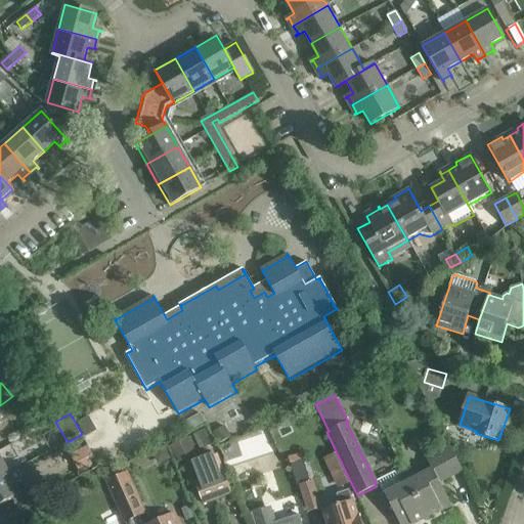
[(77,423),(85,437),(97,431),(89,416),(77,423)]
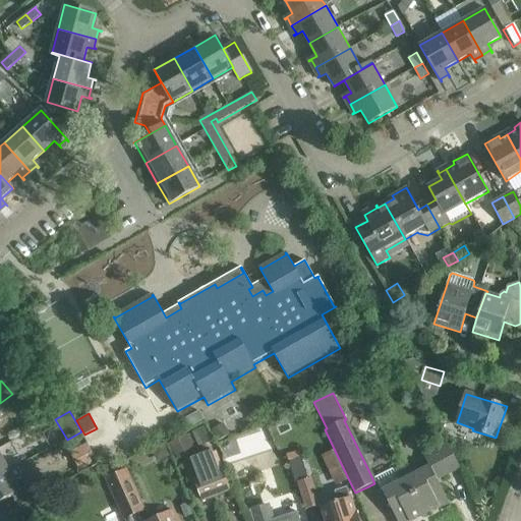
[(226,428),(224,423),(212,429),(218,442),(230,436),(226,428)]
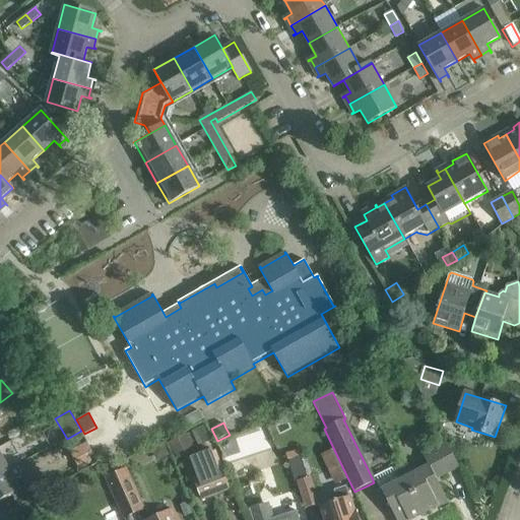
[(204,426),(192,432),(192,433),(194,436),(196,442),(199,447),(210,442),(211,442),(204,426)]
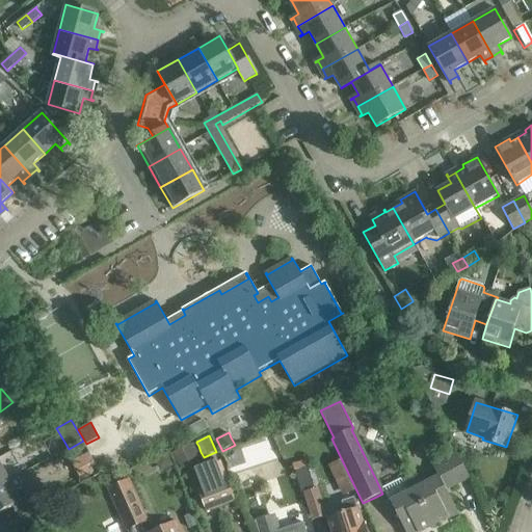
[(177,456),(182,469),(203,459),(197,447),(177,456)]
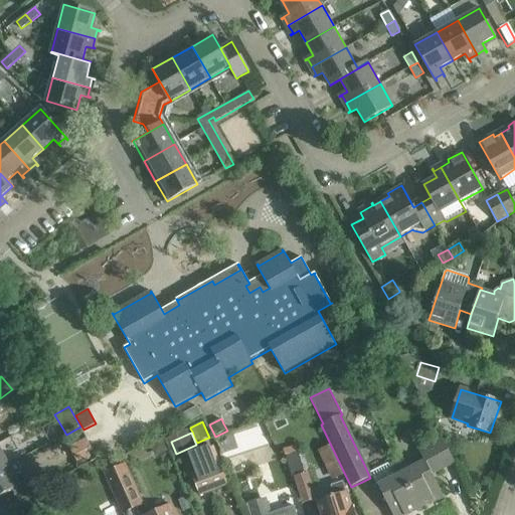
[(455,463),(446,445),(441,435),(416,447),(423,462),(407,470),(402,460),(395,463),(419,509),(435,501),(434,499),(443,494),(433,474),(455,463)]
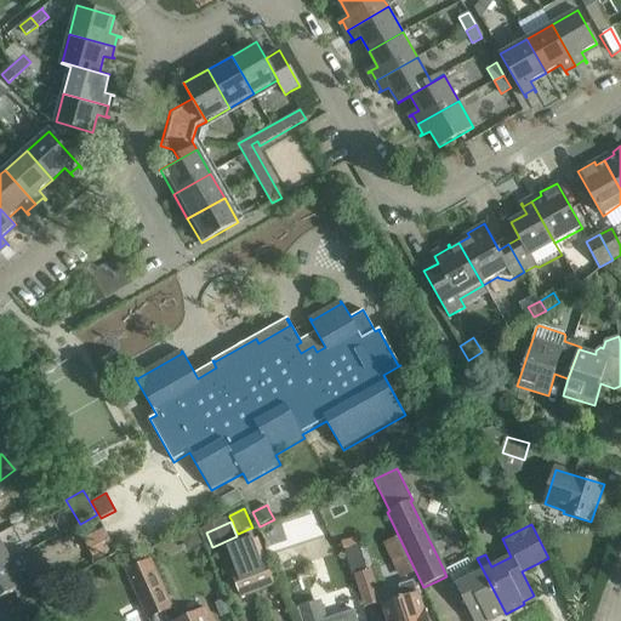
[(195,531),(182,539),(183,542),(187,548),(192,550),(203,543),(198,535),(195,531)]
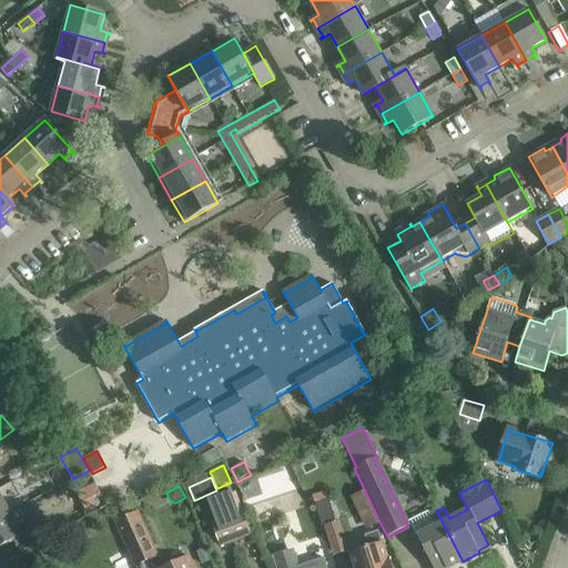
[(209,500),(216,521),(212,524),(220,546),(252,535),(243,511),(240,514),(232,492),(209,500)]
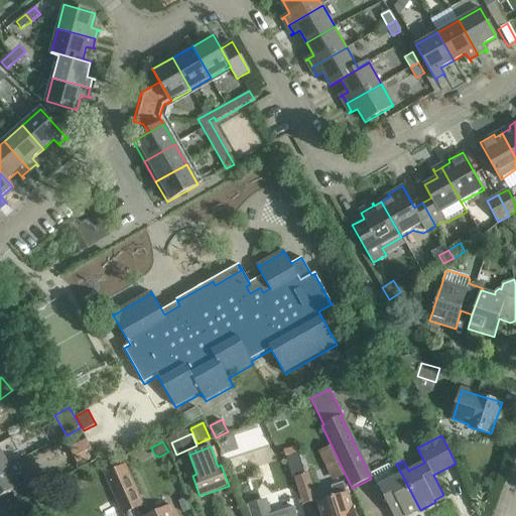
[(0,470),(9,466),(0,448),(0,470)]
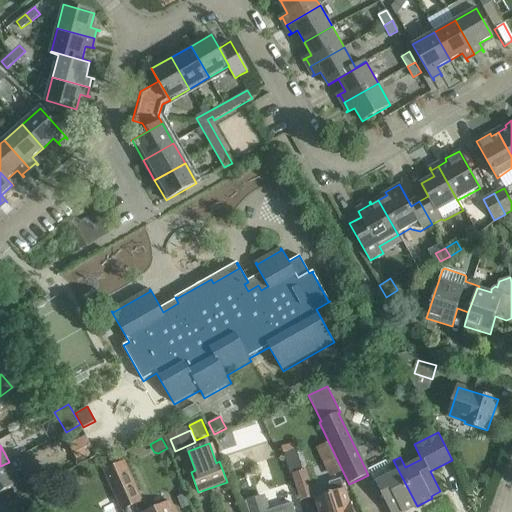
[(297,451),(284,454),(289,470),(302,467),(297,451)]
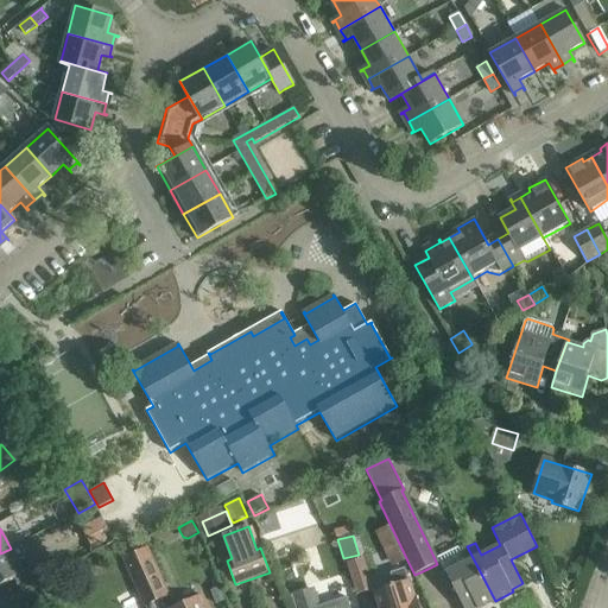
[(143,539),(119,551),(122,558),(125,557),(146,606),(168,595),(143,539)]
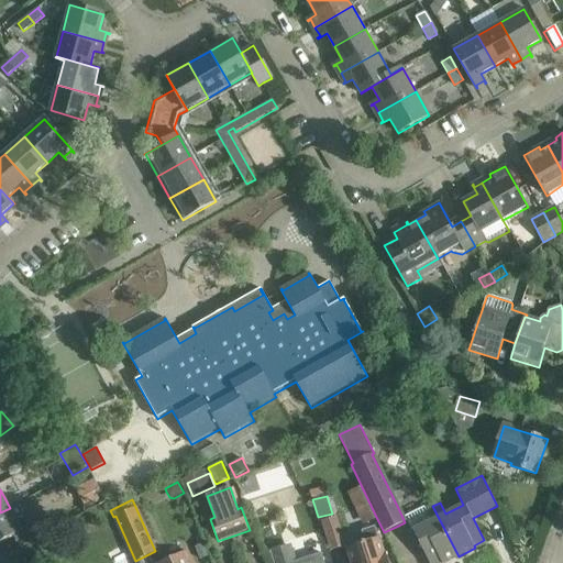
[(18,504),(10,508),(0,512),(0,542),(13,536),(20,548),(51,530),(44,517),(21,529),(17,519),(24,516),(18,504)]
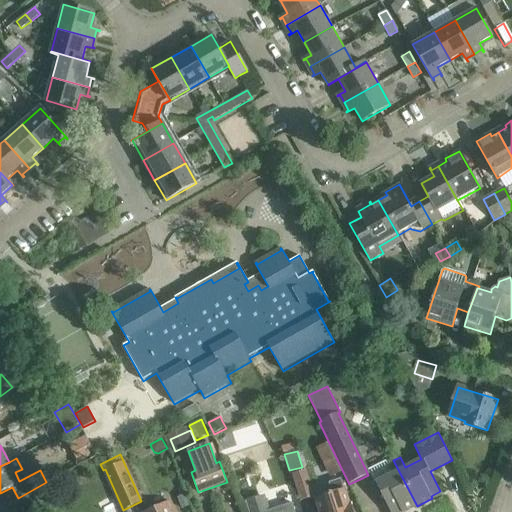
[(402,511),(404,511),(417,506),(393,460),(386,464),(392,474),(375,482),(390,511),(398,511),(401,511),(402,511)]
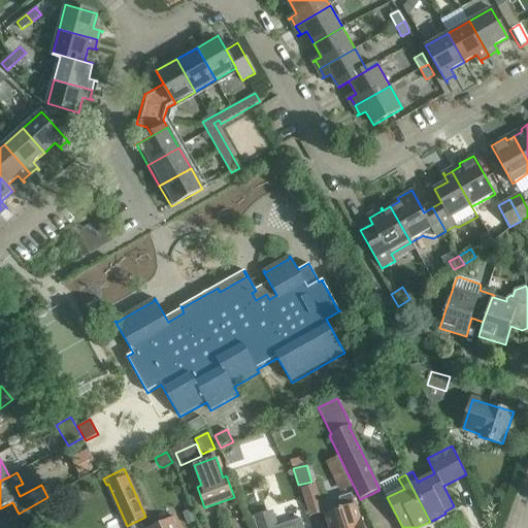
[(316,484),(302,489),(310,516),(325,512),(316,484)]
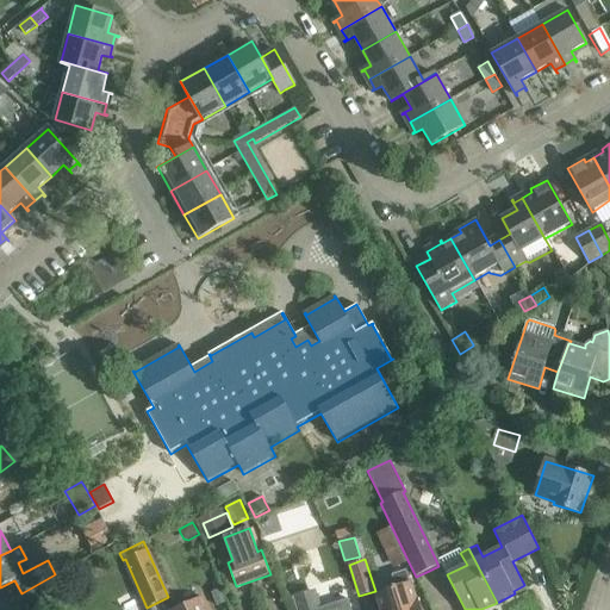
[(381,609),(421,609),(418,601),(416,601),(406,570),(392,574),(396,585),(391,586),(392,589),(377,593),(381,609)]
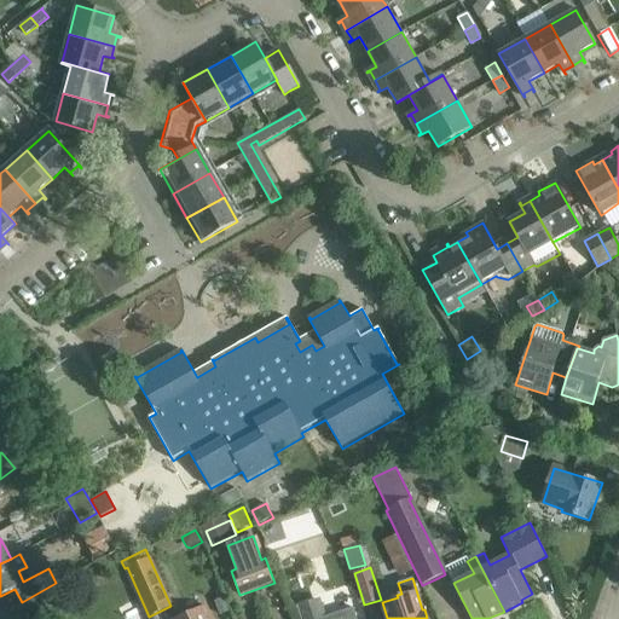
[(225,597),(214,601),(220,615),(230,612),(225,597)]
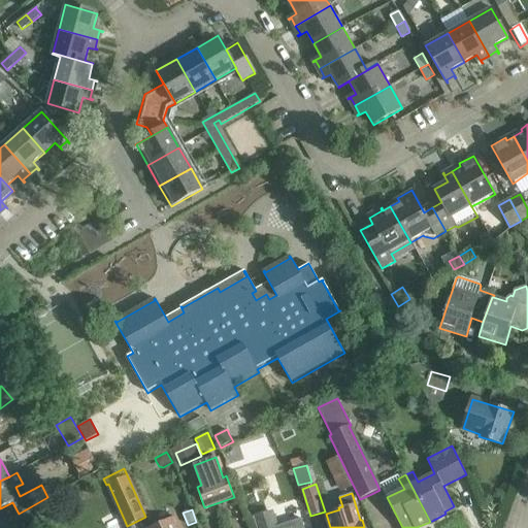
[(271,513),(255,518),(258,527),(276,527),(271,513)]
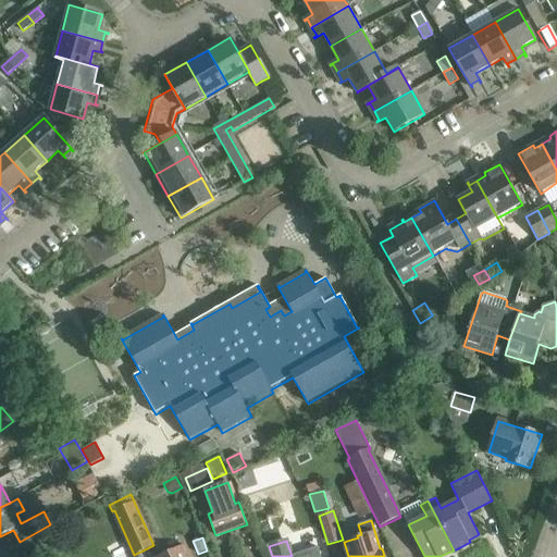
[(28,556),(20,542),(8,547),(0,552),(0,556),(28,556)]
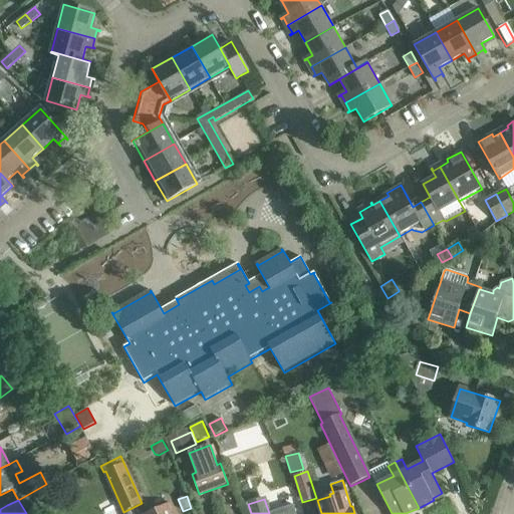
[(176,513),(171,503),(147,513),(176,513)]
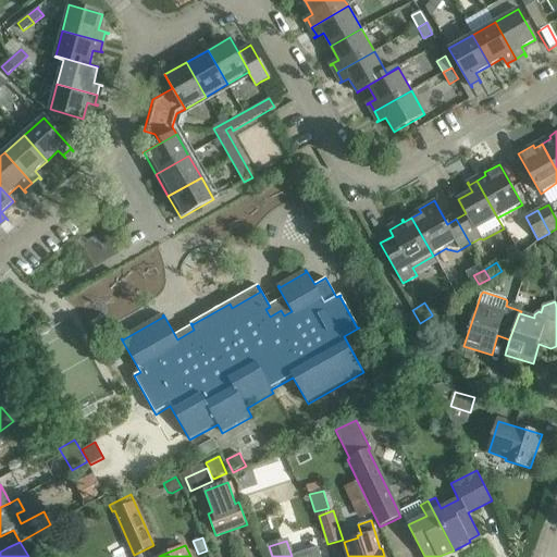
[(292,556),(321,556),(318,547),(301,553),(292,556)]
